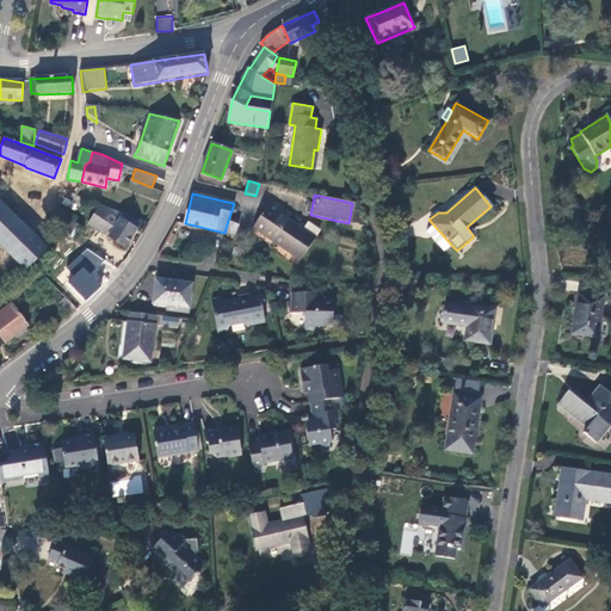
[(48,248),(0,201),(0,244),(25,270),(48,248)]
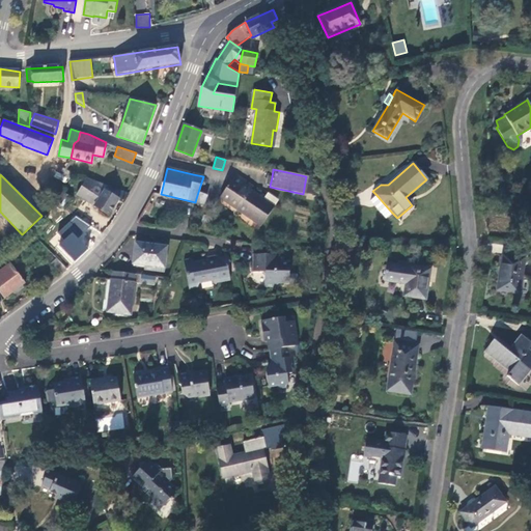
[(220,197),(235,208),(238,206),(247,213),(245,215),(261,225),(274,206),(250,190),(253,186),(235,174),(220,197)]
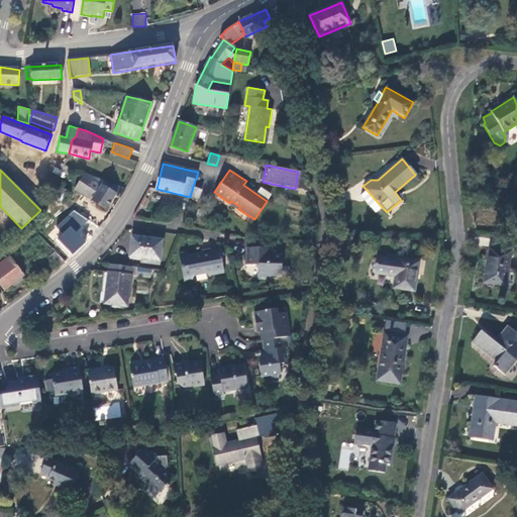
[(305,190),(301,173),(298,172),(295,189),(305,190)]
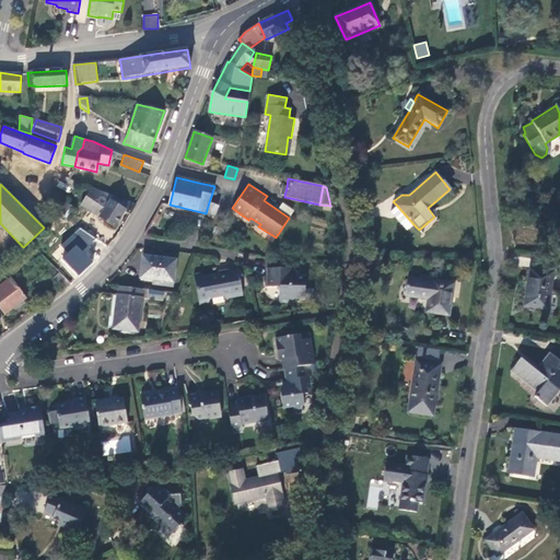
[(136,205),(92,187),(80,205),(115,228),(125,211),(130,213),(136,205)]
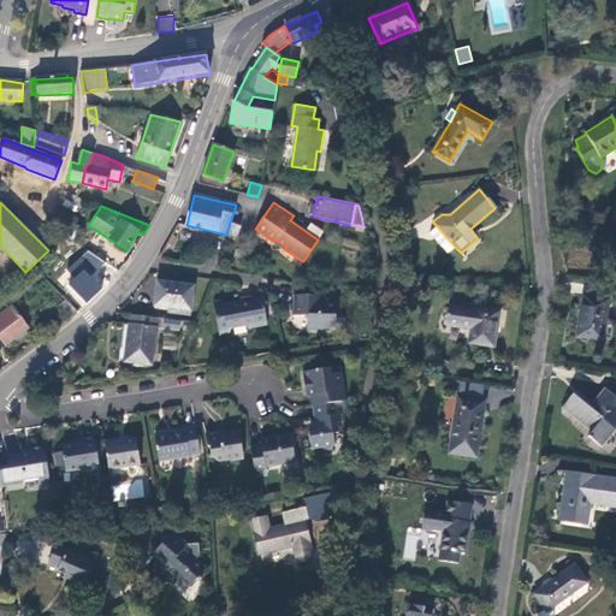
[(75,238),(82,229),(72,223),(66,232),(75,238)]
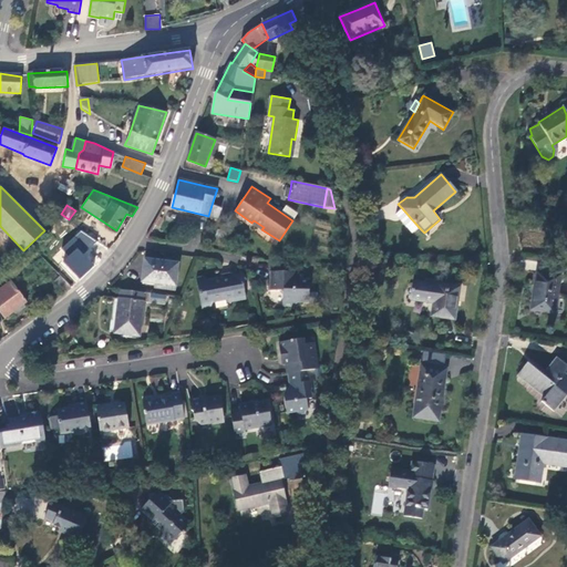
[(212,205),(208,216),(216,218),(220,208),(212,205)]
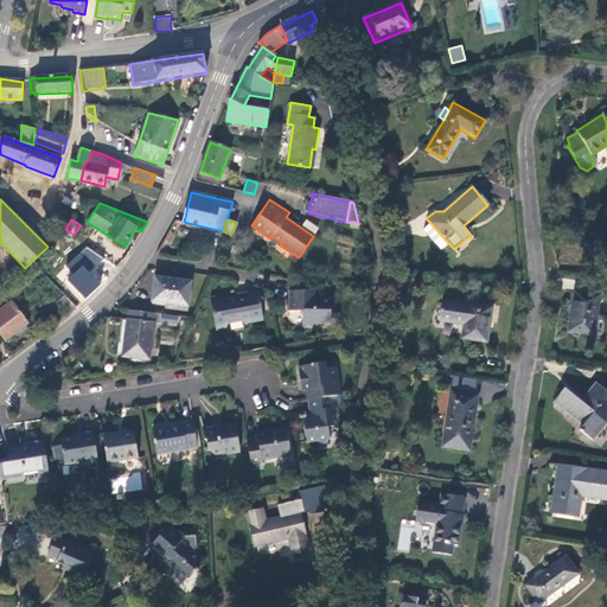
[(441,250),(448,243),(430,223),(425,230),(429,236),(441,250)]
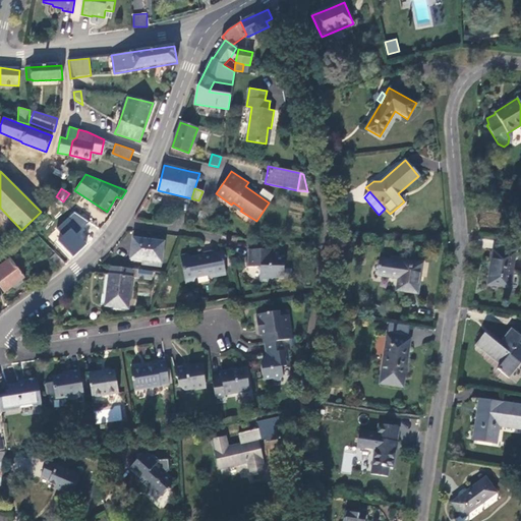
[(233,203),(231,205),(240,211),(242,209),(233,203)]
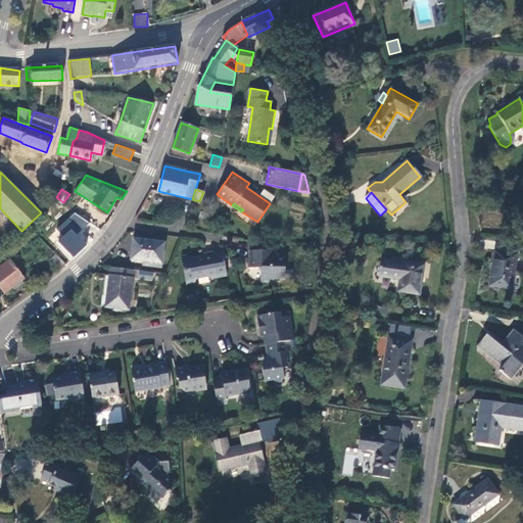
[(57,241),(73,258),(86,245),(76,235),(89,223),(75,212),(56,229),(62,236),(57,241)]
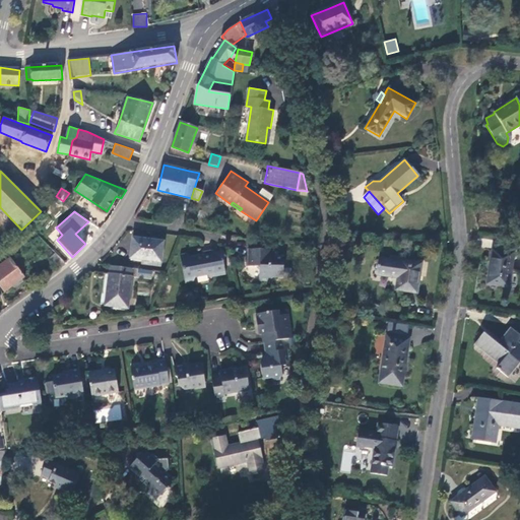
[(35,233),(31,229),(18,243),(7,249),(14,254),(35,233)]
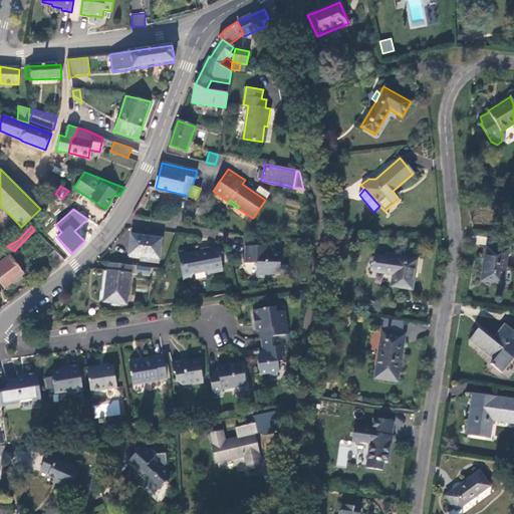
[(162,239),(132,236),(130,255),(159,259),(162,239)]
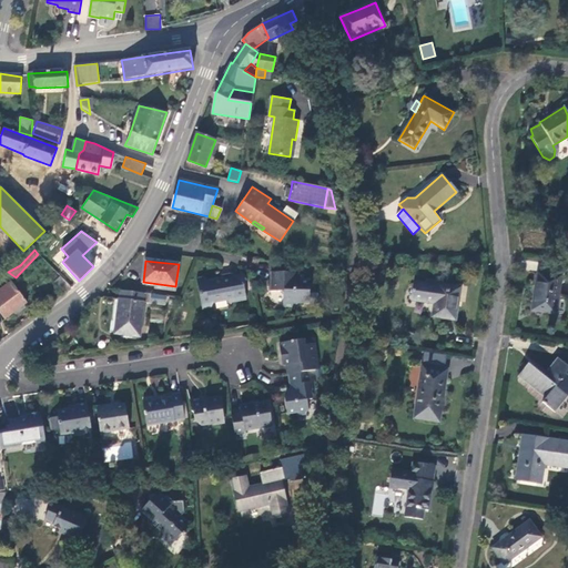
[(536,271),(537,262),(527,261),(526,270),(536,271)]
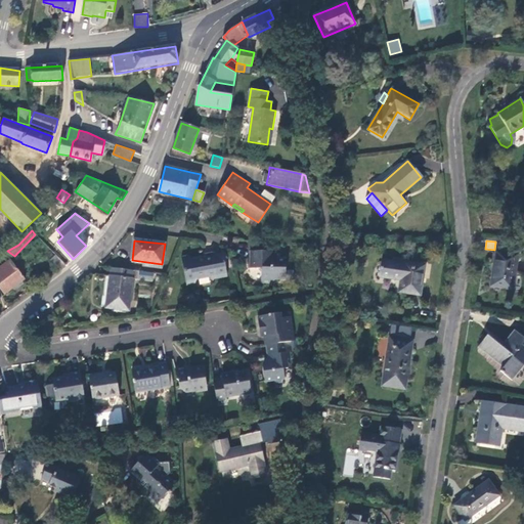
[(278,252),(251,251),(250,268),(259,269),(261,270),(261,281),(272,282),(276,278),(286,279),(287,260),(278,259),(278,252)]
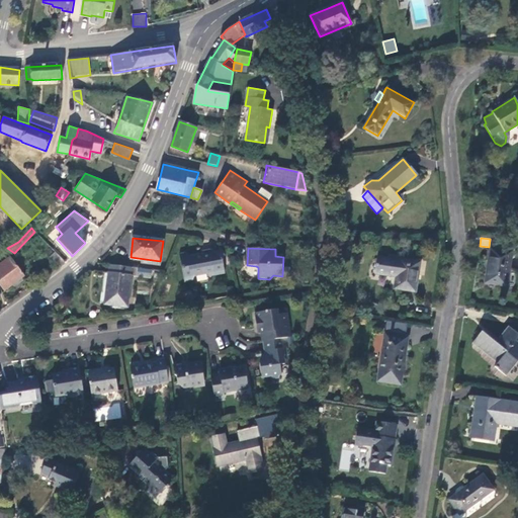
[(506,285),(511,252),(491,249),(485,282),(506,285)]
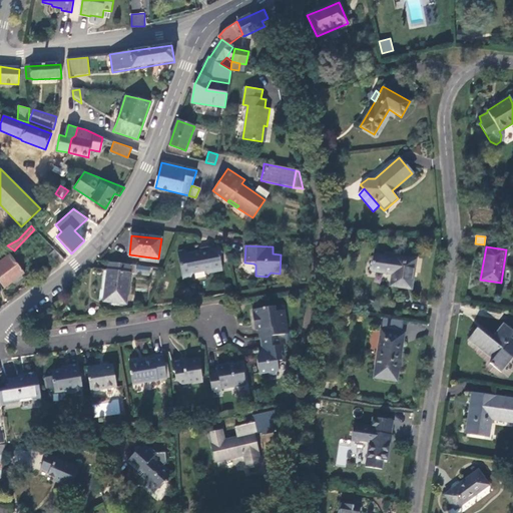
[(208,274),(225,271),(222,253),(212,254),(211,247),(202,248),(203,251),(190,253),(186,250),(180,251),(184,278),(193,277),(195,274),(208,272),(208,274)]
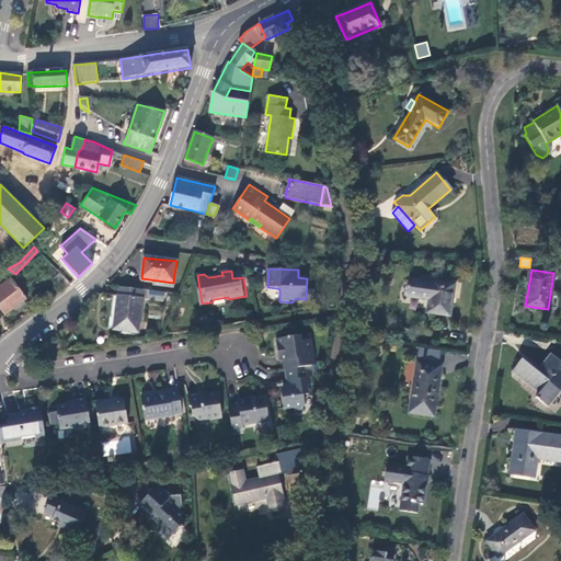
[(70,284),(60,274),(54,279),(64,290),(70,284)]
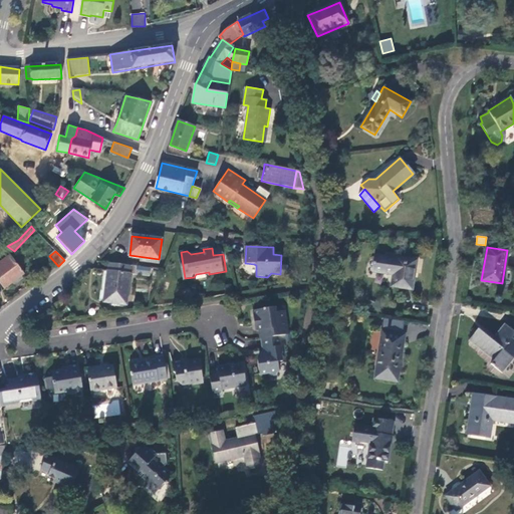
[(396,257),(396,254),(383,253),(382,256),(372,255),(369,272),(389,275),(389,271),(394,272),(394,275),(391,286),(412,289),(416,260),(396,257)]
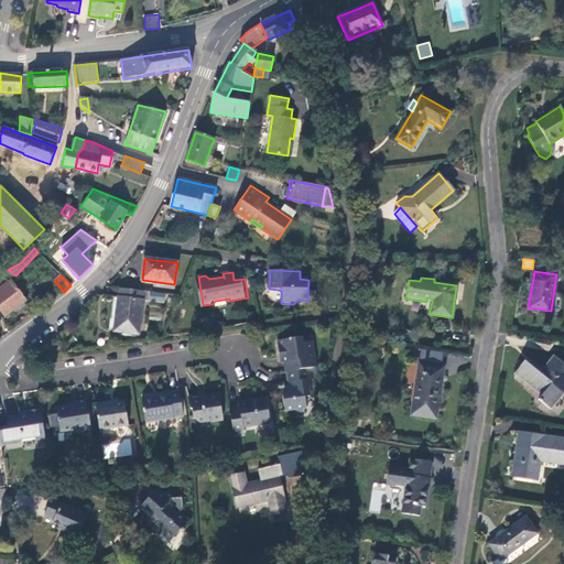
[(0,303),(1,305),(0,305),(0,311),(4,316),(13,311),(23,302),(26,300),(11,279),(0,286),(0,303)]
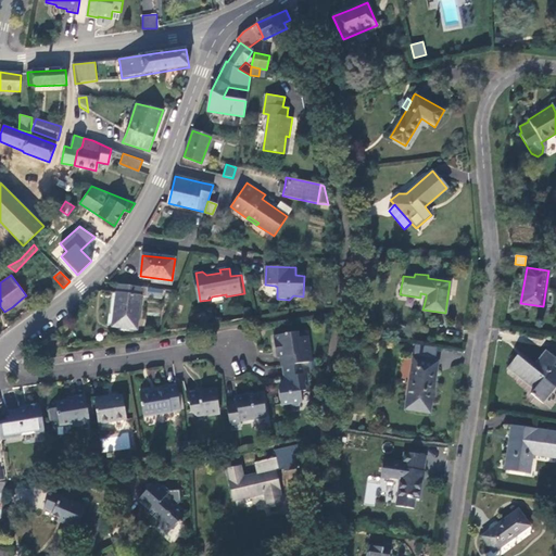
[(137,329),(140,297),(142,288),(117,285),(113,326),(137,329)]
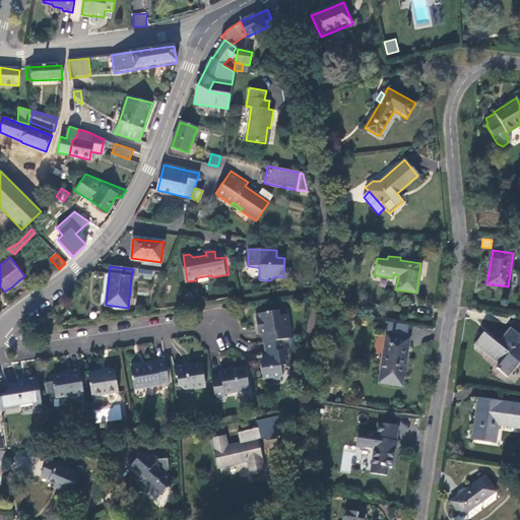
[(151,278),(153,271),(133,269),(131,277),(151,278)]
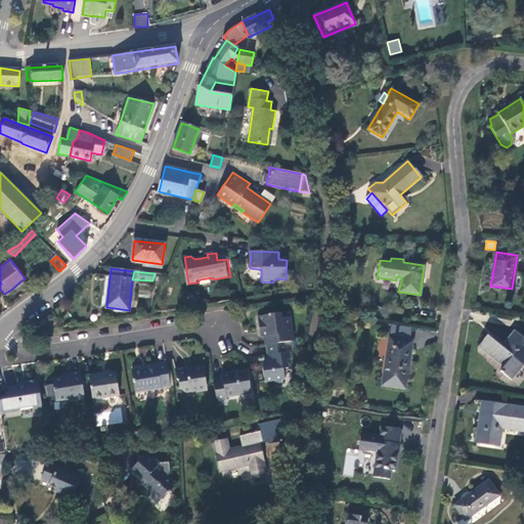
[(22,280),(12,289),(14,291),(24,285),(22,280)]
